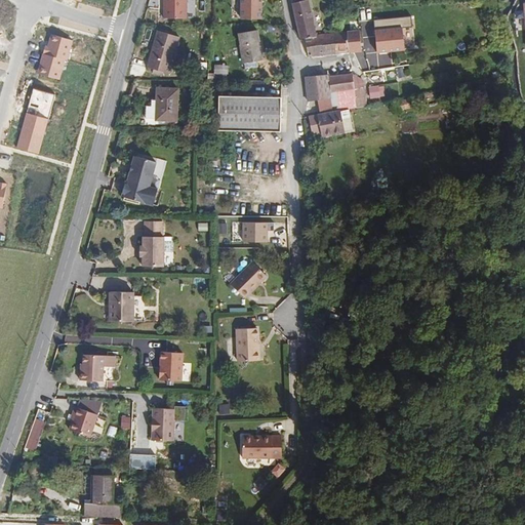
[(162,0),(163,17),(188,17),(187,0),(162,0)]
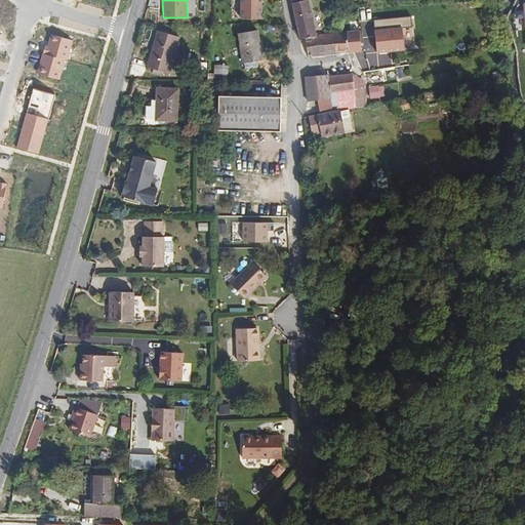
[(260,0),(240,0),(240,19),(261,21),(260,0)]
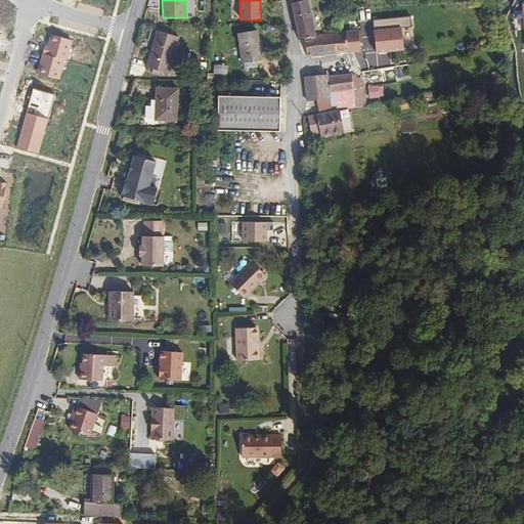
[(307,0),(296,0),(294,1),(301,36),(304,36),(315,35),(315,33),(311,18),(318,16),(315,7),(309,8),(307,0)]
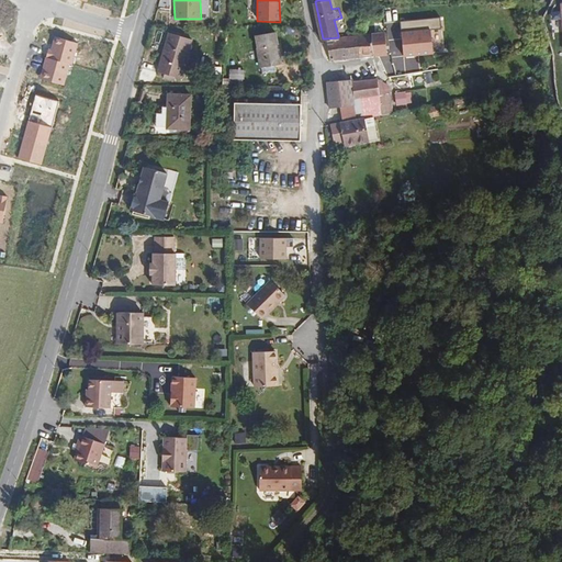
[(441,18),(402,19),(403,56),(434,55),(433,29),(441,29),(441,18)]
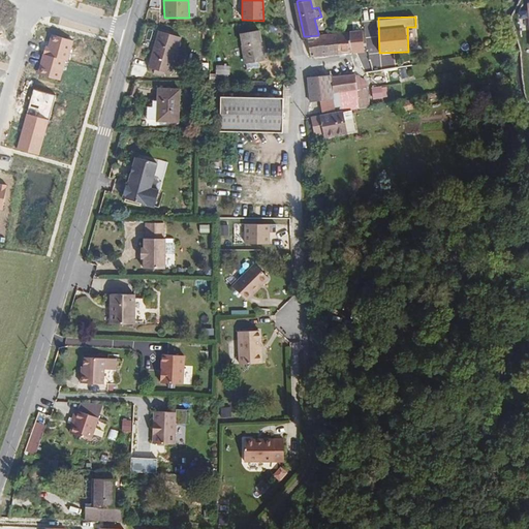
[(260,31),(240,34),(245,71),(257,69),(257,65),(266,63),(260,31)]
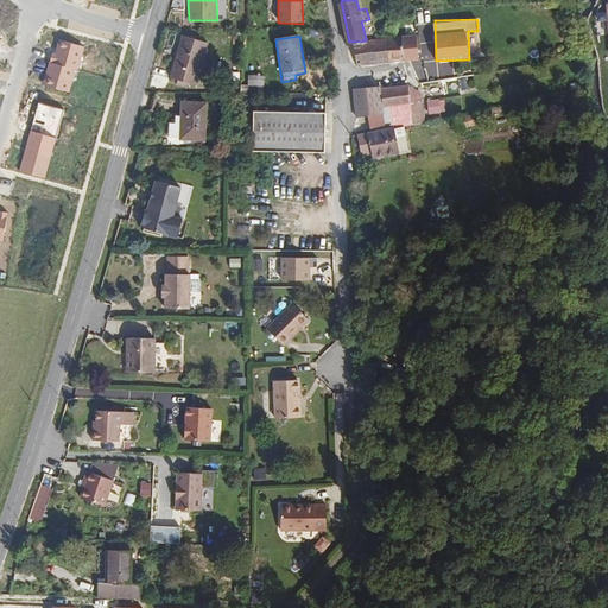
[(405,37),(405,61),(410,61),(432,61),(432,36),(405,37)]
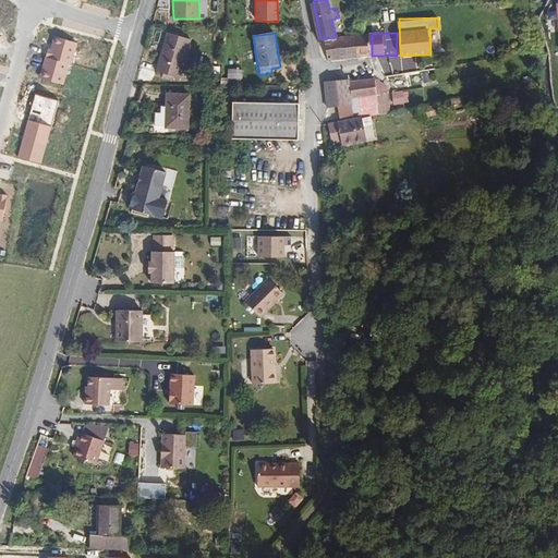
[(326,50),(328,57),(347,57),(346,44),(351,44),(351,34),(336,35),(336,37),(324,38),(326,50)]
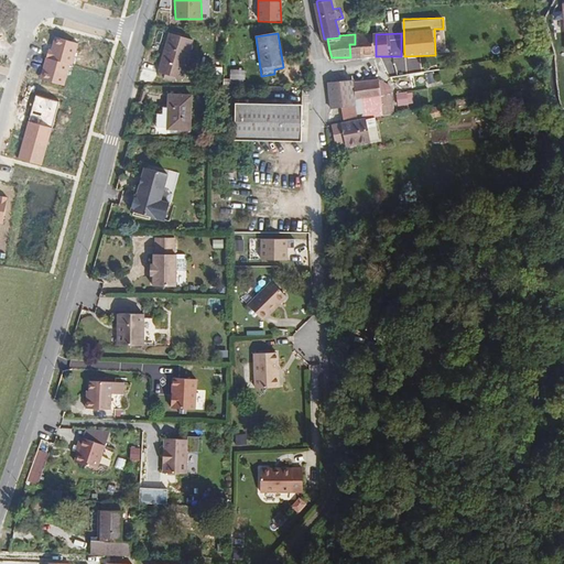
[(349,44),(350,57),(360,57),(358,34),(355,34),(355,44),(349,44)]
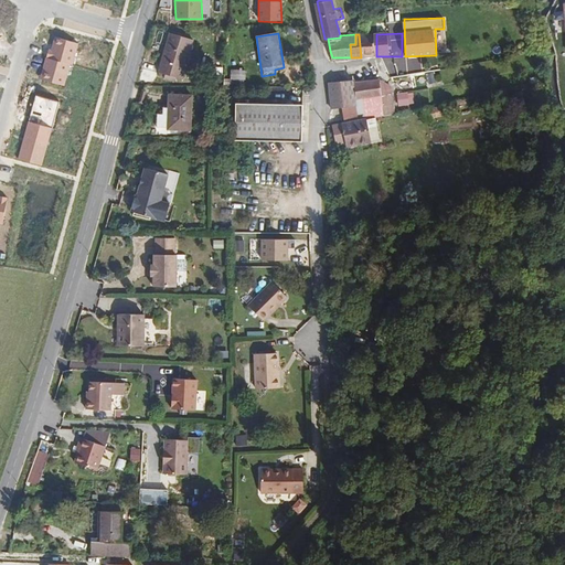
[(359,34),(361,57),(376,56),(376,34),(362,34),(359,34)]
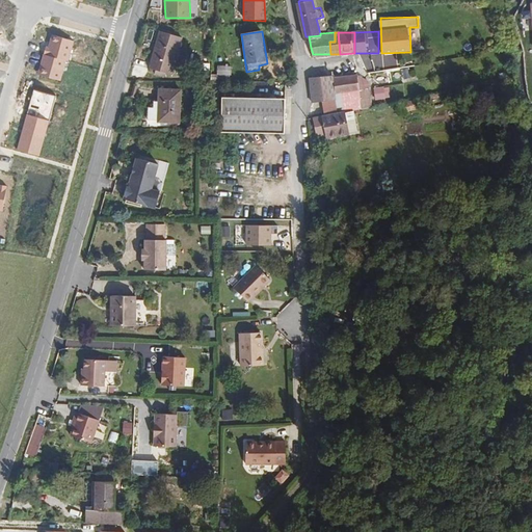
[(168,68),(175,70),(184,41),(161,33),(150,70),(157,72),(155,75),(161,77),(162,74),(166,75),(168,68)]
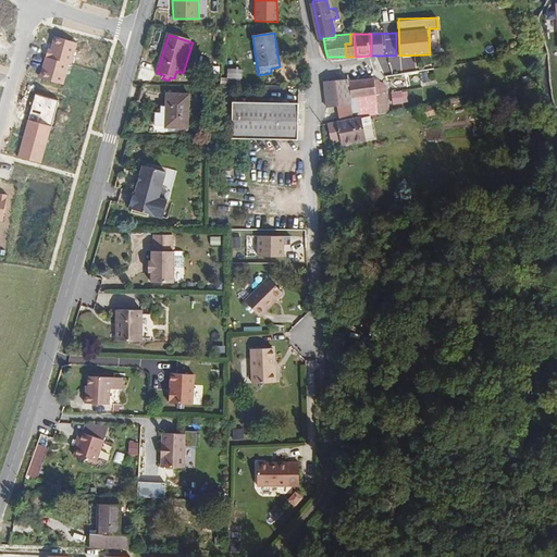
[(48,48),(46,57),(69,63),(72,64),(77,42),(53,36),(50,48),(48,48)]
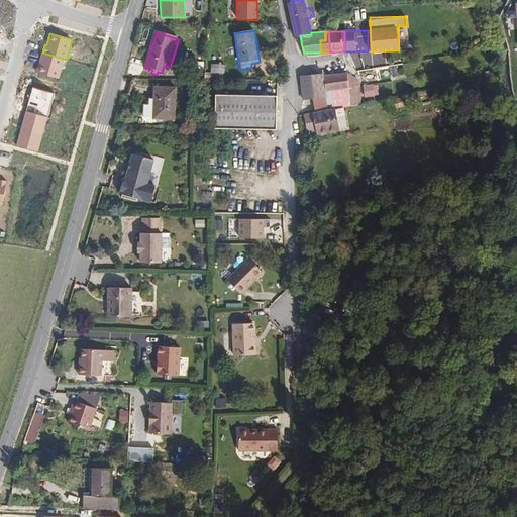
[(64,59),(42,53),(36,72),(58,78),(64,59)]
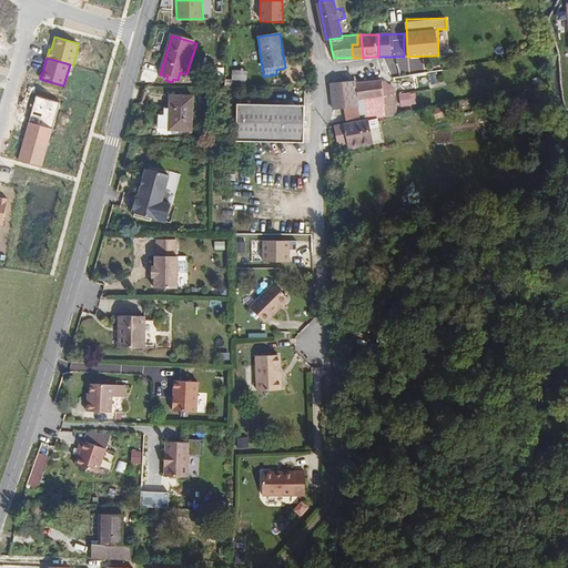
[(413,75),(422,75),(422,63),(413,63),(413,75)]
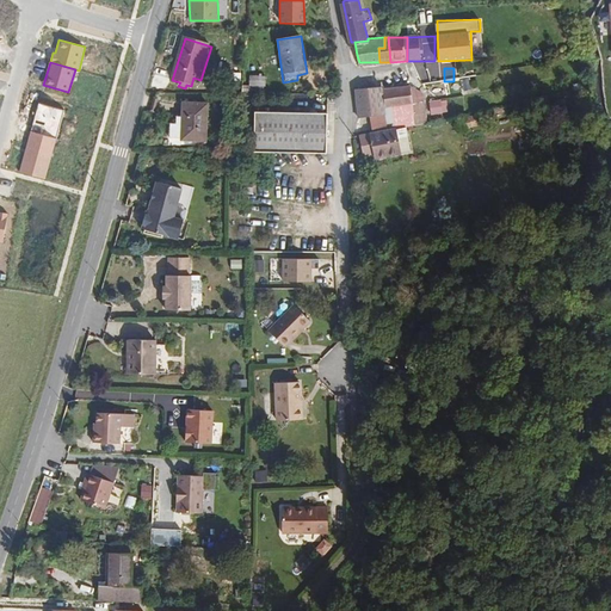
[(267,79),(252,79),(252,88),(267,88),(267,79)]
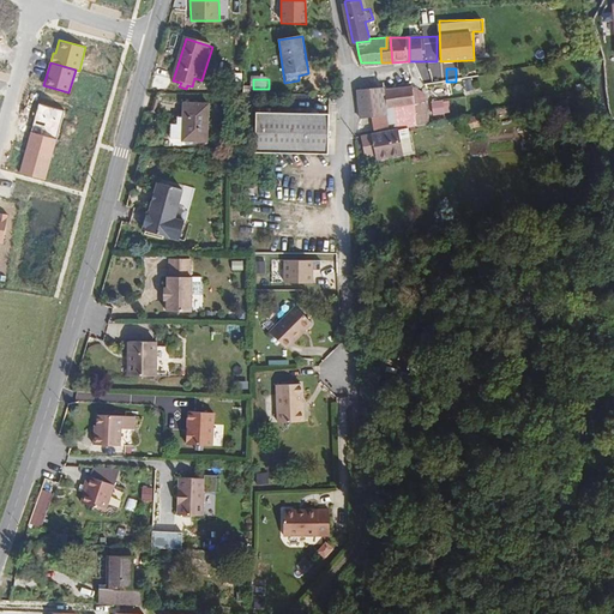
[(368,85),(374,114),(374,115),(386,113),(385,107),(381,89),(377,83),(368,85)]
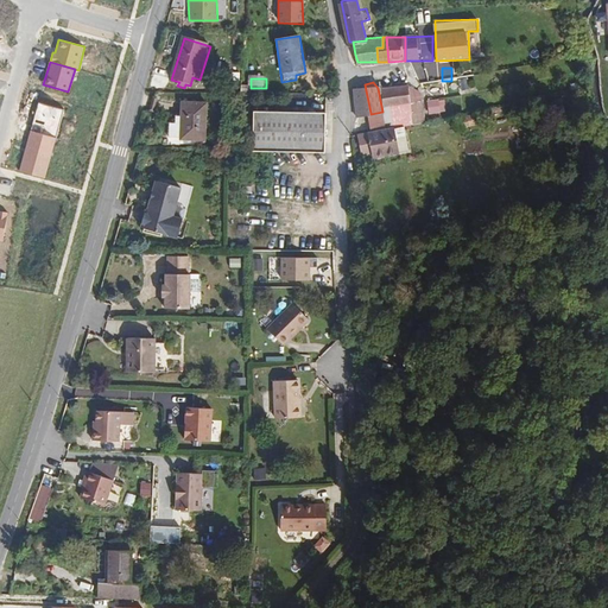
[(405,82),(378,88),(381,106),(410,100),(405,82)]
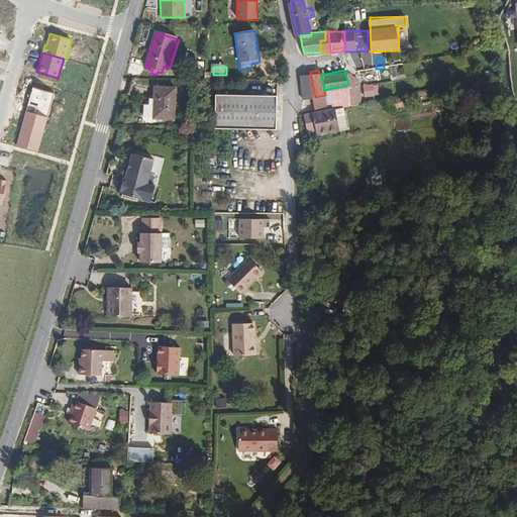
[(346,72),(344,70),(348,85),(356,83),(355,78),(346,72)]
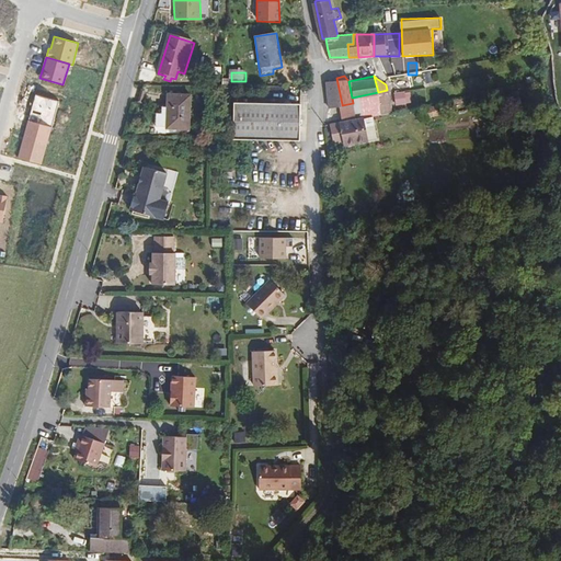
[(325,81),(329,99),(330,106),(342,104),(336,78),(328,80),(325,81)]
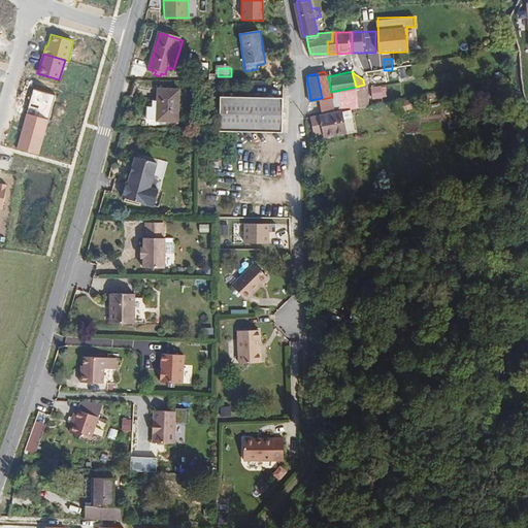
[(388,98),(387,86),(372,87),(372,98),(388,98)]
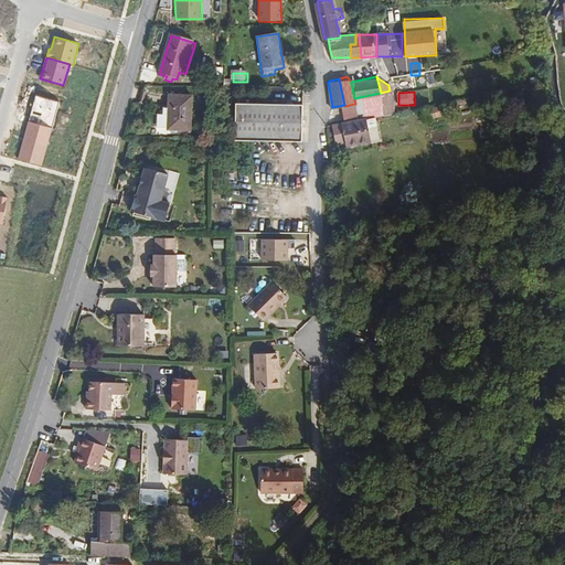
[(354,98),(355,104),(382,98),(381,97),(381,93),(354,98)]
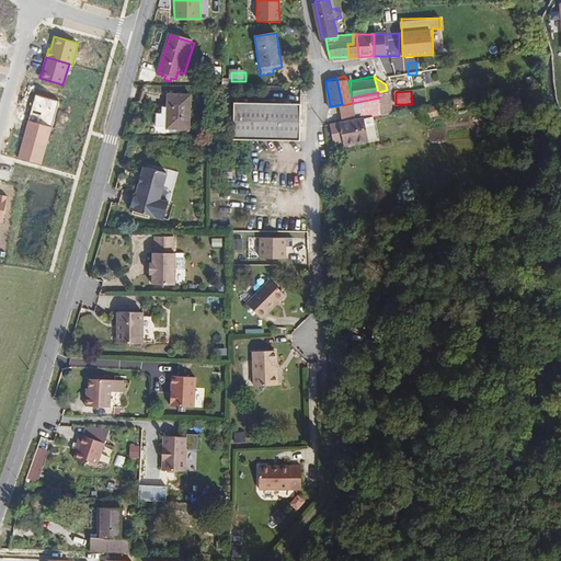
[(59,101),(36,94),(29,121),(53,127),(59,101)]
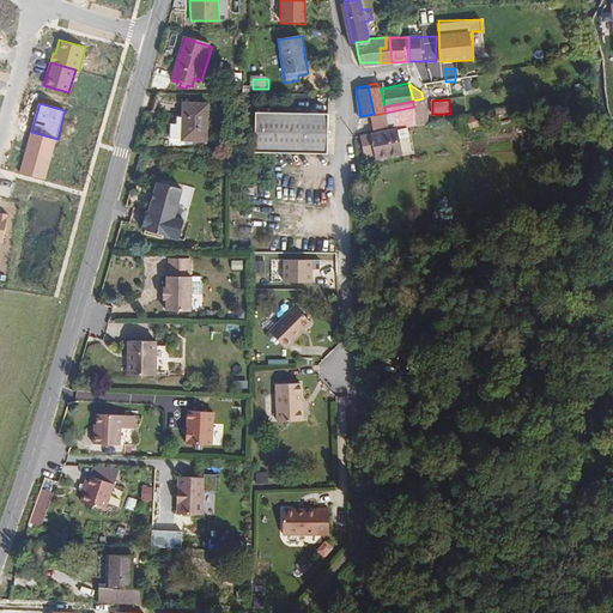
[(428,119),(426,115),(424,104),(413,105),(414,107),(417,121),(428,119)]
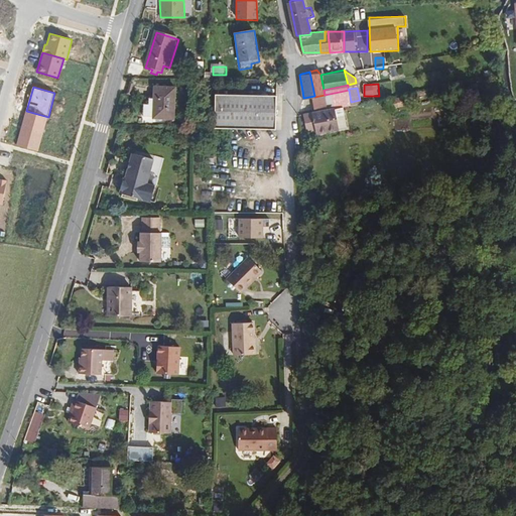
[(154,102),(152,121),(174,123),(176,90),(155,89),(154,102)]
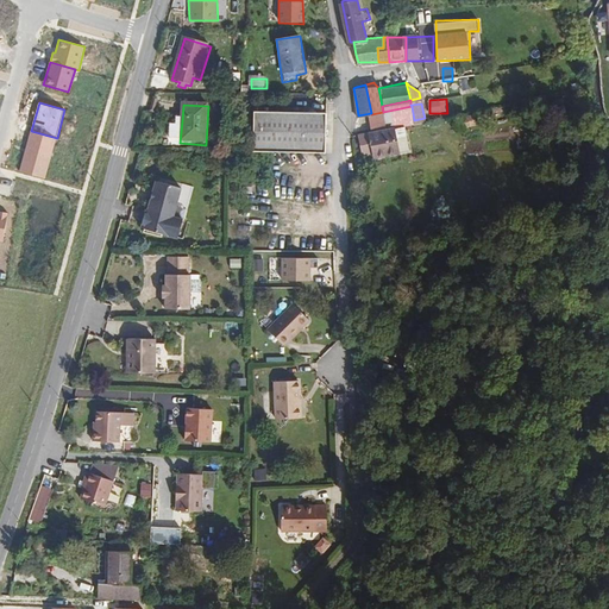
[(371,114),(375,129),(397,124),(408,121),(414,120),(412,106),(383,112),(371,114)]
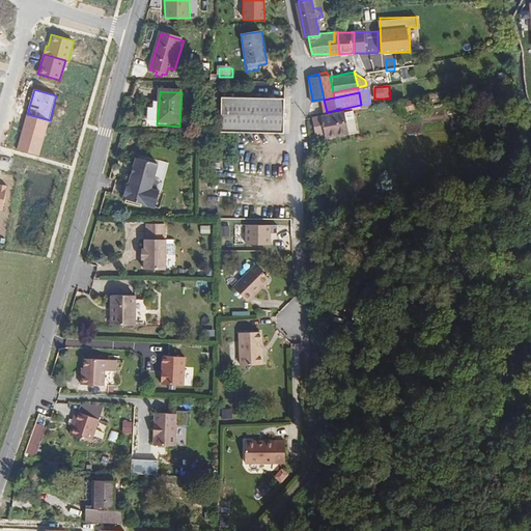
[(226,134),(289,134),(290,100),(225,99),(226,134)]
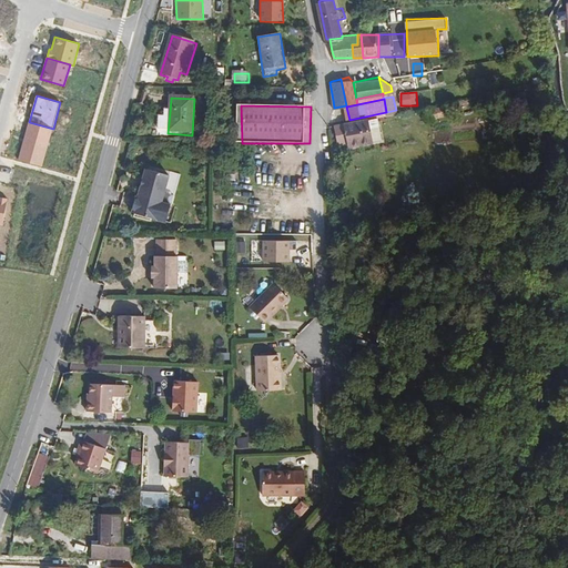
[(160,132),(168,133),(170,112),(161,111),(160,132)]
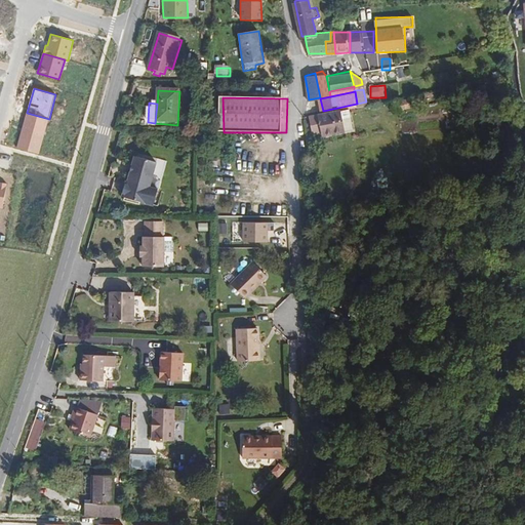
[(345,115),(354,113),(352,105),(342,107),(345,115)]
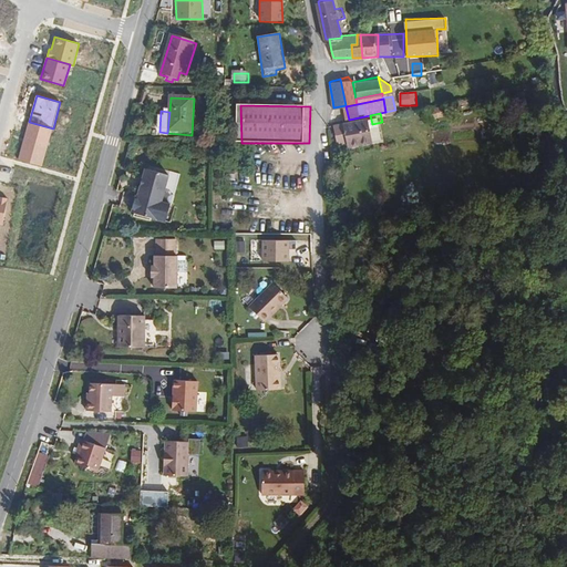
[(337,122),(340,140),(383,131),(382,122),(372,124),(370,115),(349,120),(337,122)]
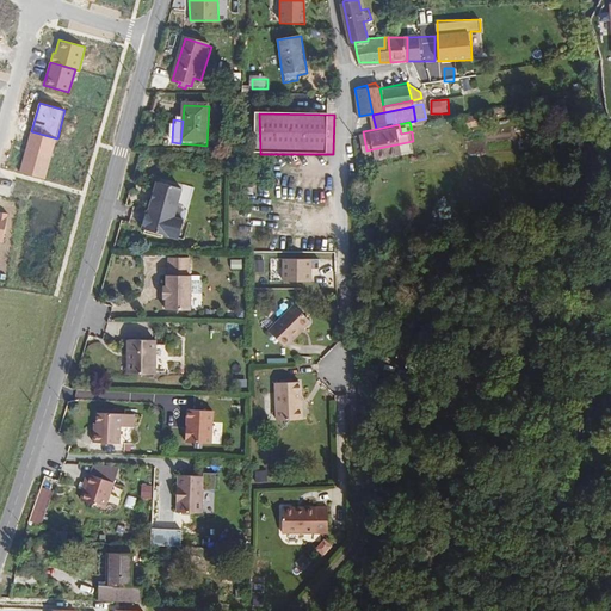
[(47,180),(57,139),(31,131),(20,173),(47,180)]
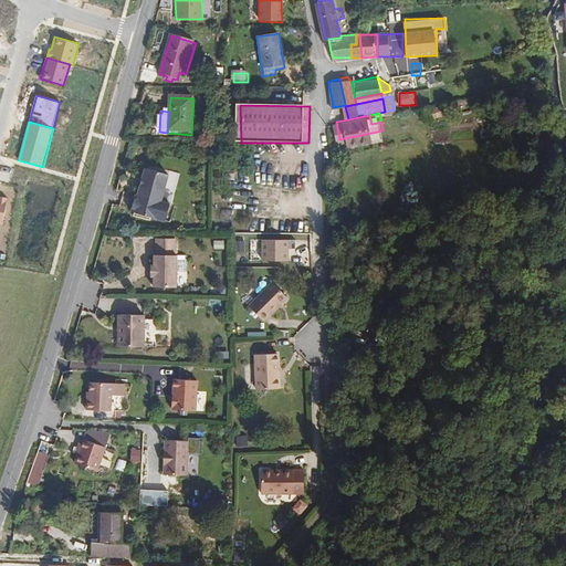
[(383,130),(339,139),(341,140),(349,138),(350,142),(384,135),(383,130)]
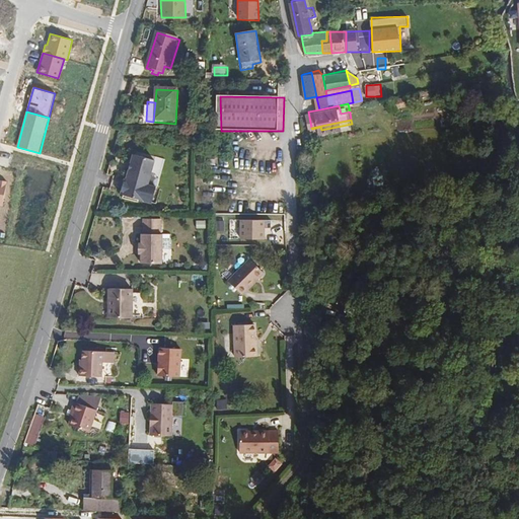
[(154,162),(131,155),(121,192),(144,199),(154,162)]
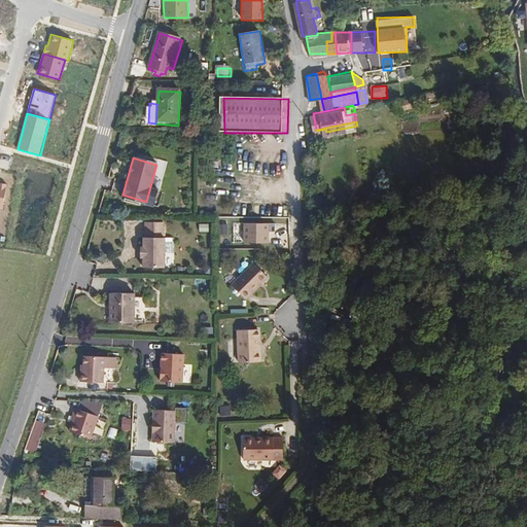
[(159,159),(156,171),(163,172),(165,160),(159,159)]
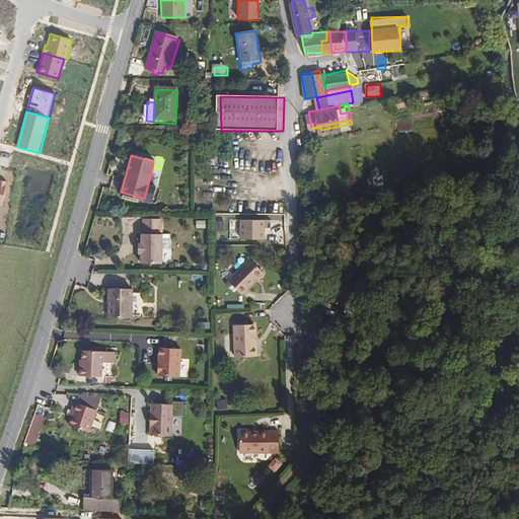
[(273,227),(273,218),(239,219),(240,237),(265,237),(265,228),(273,227)]
